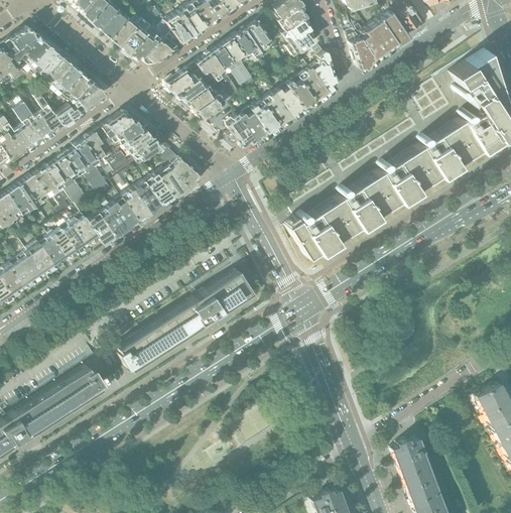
[(75,0),(75,5),(83,12),(93,0),(75,0)]
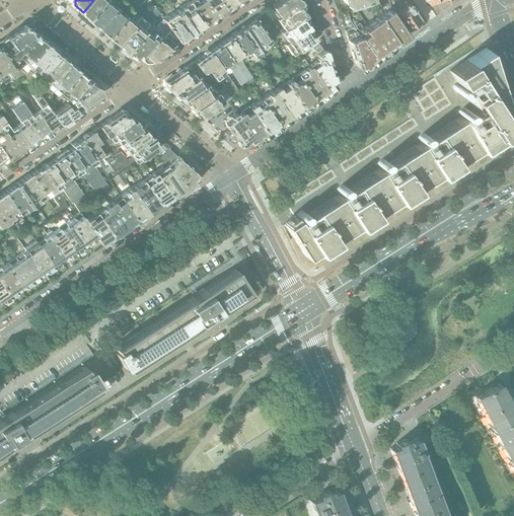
[(83,15),(91,22),(111,1),(111,0),(93,0),(83,12),(85,13),(83,15)]
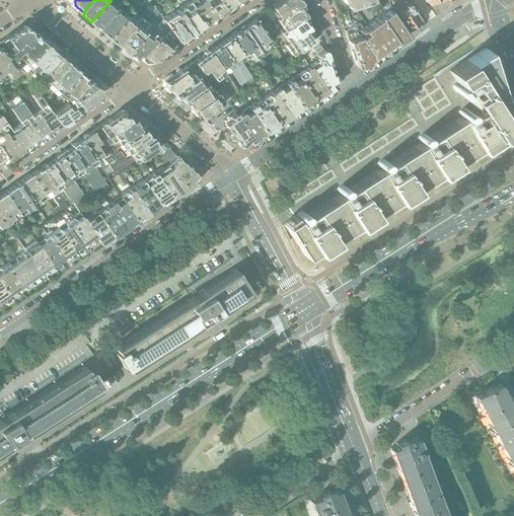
[(101,31),(120,10),(120,9),(127,0),(111,0),(111,1),(91,22),(101,31)]
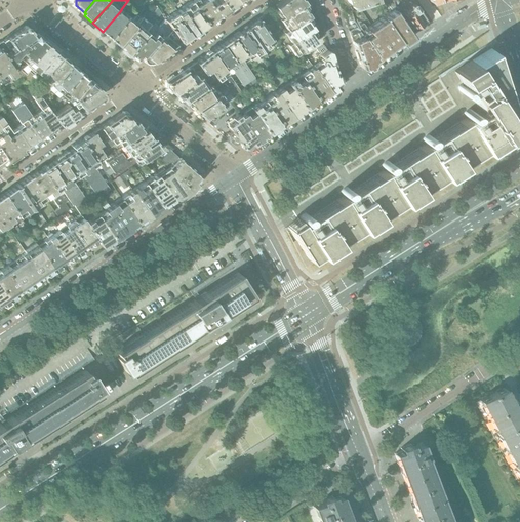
[(212,27),(223,19),(208,0),(200,0),(201,2),(197,5),(212,27)]
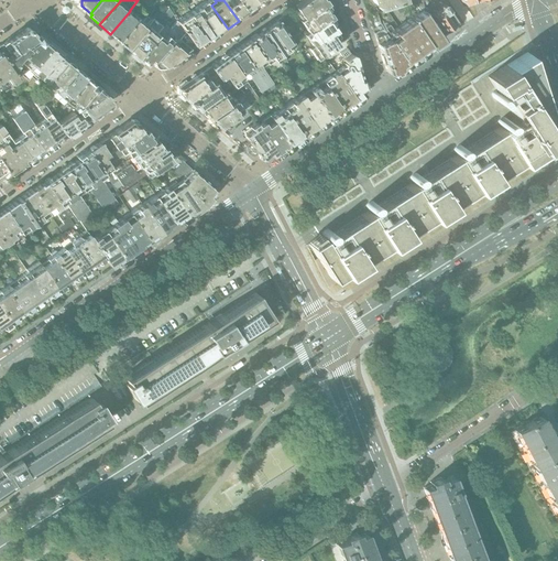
[(250,13),(240,0),(223,0),(239,21),(244,18),(248,15),(250,13)]
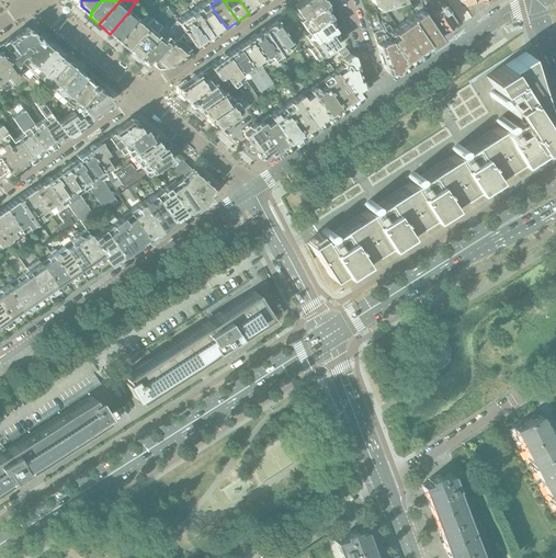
[(239,0),(249,13),(260,6),(256,0),(239,0)]
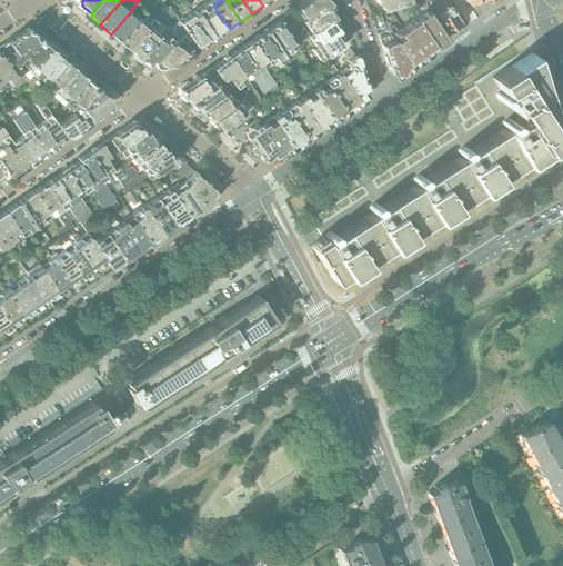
[(312,22),(334,7),(331,2),(332,0),(318,0),(303,11),(311,22),(312,22)]
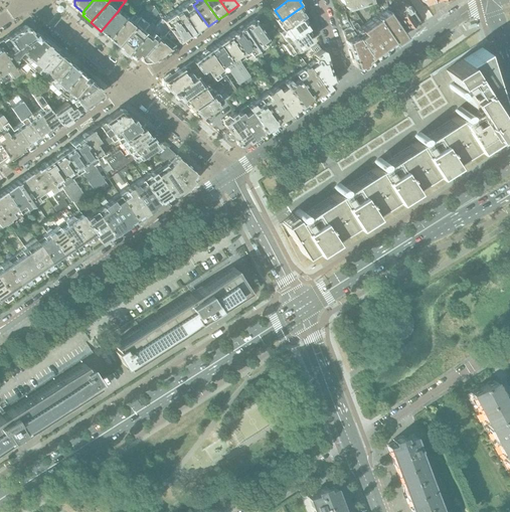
[(345,0),(344,0),(346,6),(349,8),(350,8),(351,12),(376,4),(374,0),(345,0)]
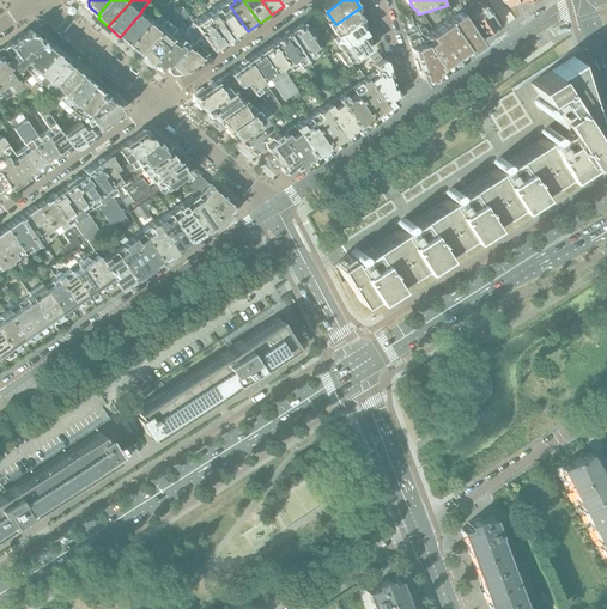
[(489,47),(484,41),(472,23),(469,19),(467,14),(462,0),(461,0),(453,2),(450,4),(454,13),(459,11),(463,17),(451,25),(472,54),(474,56),(489,47)]
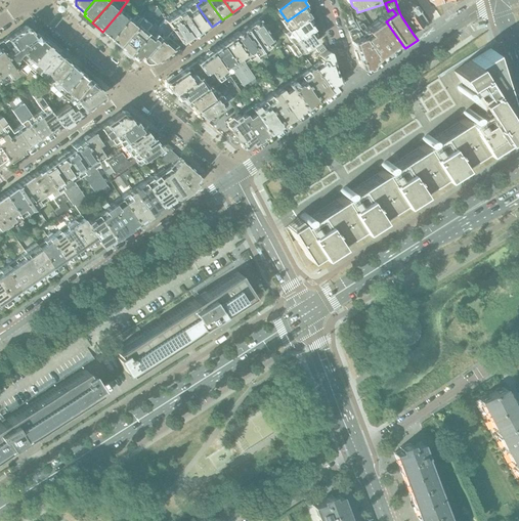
[(212,27),(197,5),(196,3),(179,15),(187,26),(193,22),(202,34),(212,27)]
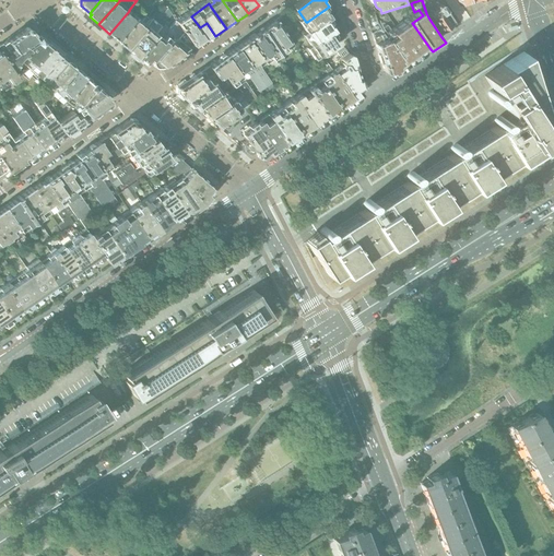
[(303,24),(310,35),(332,21),(333,20),(331,15),(331,12),(329,7),(307,22),(306,22),(303,24)]
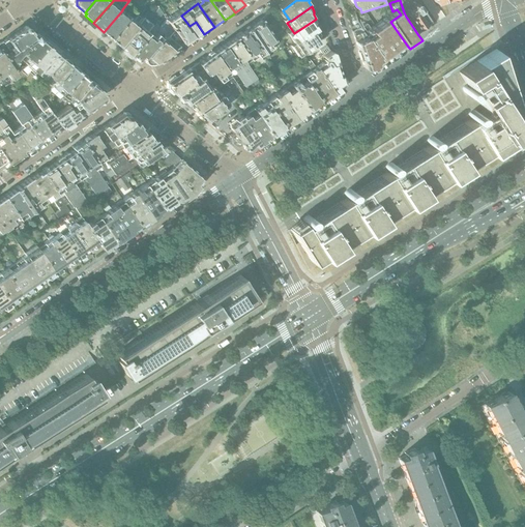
[(408,20),(418,35),(435,24),(424,8),(424,7),(420,7),(418,8),(418,10),(418,11),(411,17),(412,18),(408,20)]
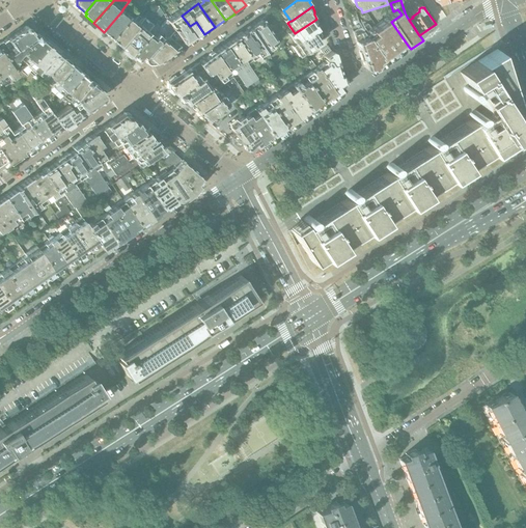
[(114,40),(132,19),(122,10),(104,32),(114,40)]
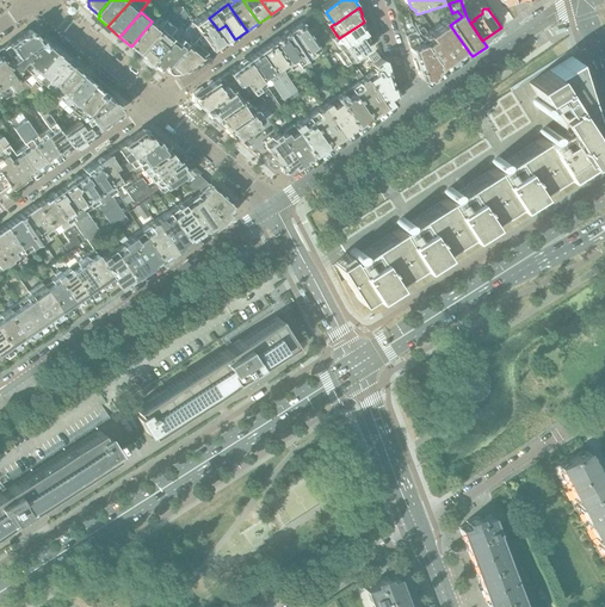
[(153,66),(154,66),(184,29),(187,25),(178,17),(177,18),(176,17),(164,30),(142,56),(153,66)]
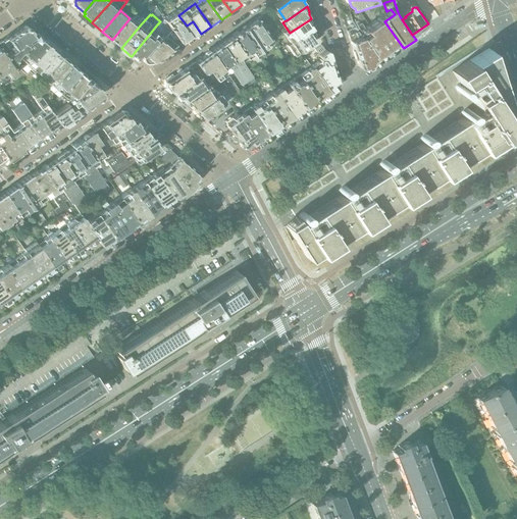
[(178,15),(168,22),(174,31),(184,45),(201,34),(193,21),(187,26),(178,15)]
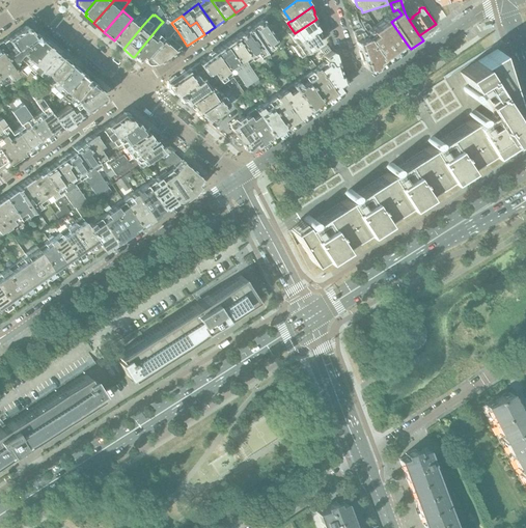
[(165,40),(147,61),(147,63),(149,65),(151,66),(154,66),(155,66),(156,66),(157,65),(158,65),(159,65),(160,64),(161,63),(162,63),(183,49),(172,39),(171,36),(177,31),(171,23),(167,17),(163,22),(160,25),(170,34),(165,40)]
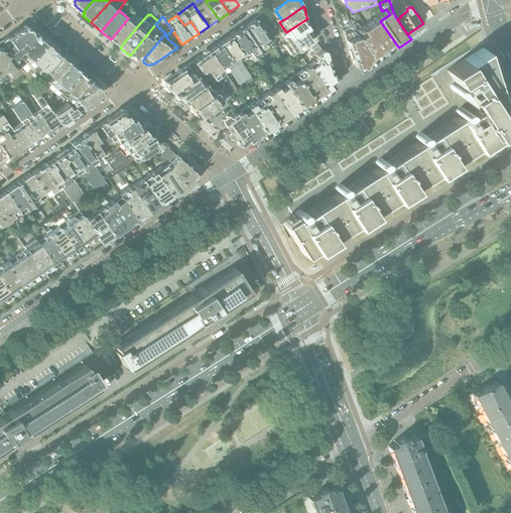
[(120,47),(138,25),(128,18),(111,39),(120,47)]
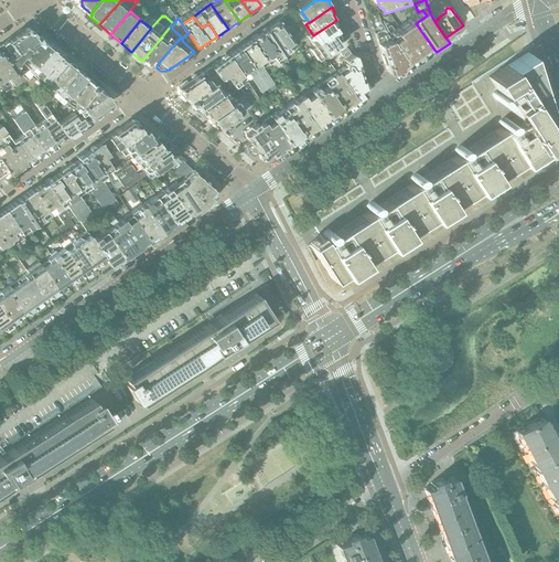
[(282,23),(290,35),(300,28),(298,24),(294,28),(293,25),(294,24),(291,21),(290,22),(288,20),(282,23)]
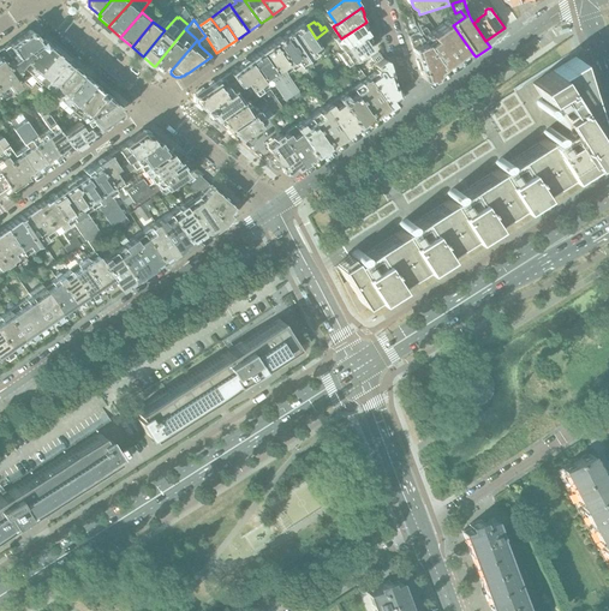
[(365,41),(371,37),(371,36),(369,33),(369,28),(365,23),(341,39),(336,41),(346,53),(346,54),(365,41)]
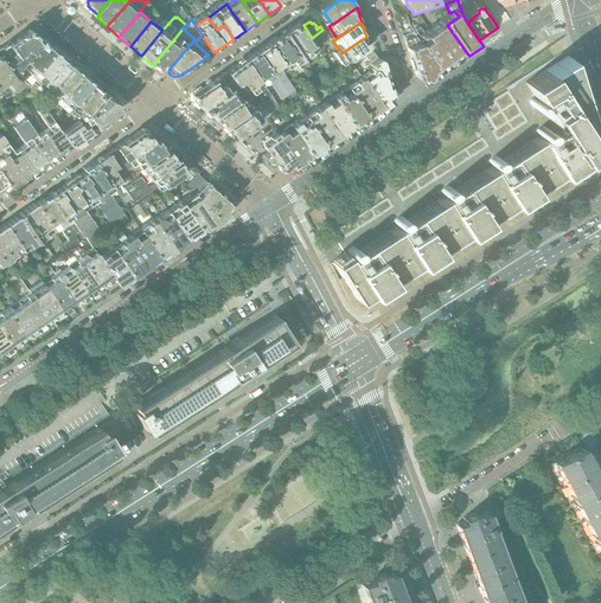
[(320,50),(321,50),(319,46),(312,38),(304,25),(289,34),(299,49),(295,51),(304,64),(323,51),(320,50)]
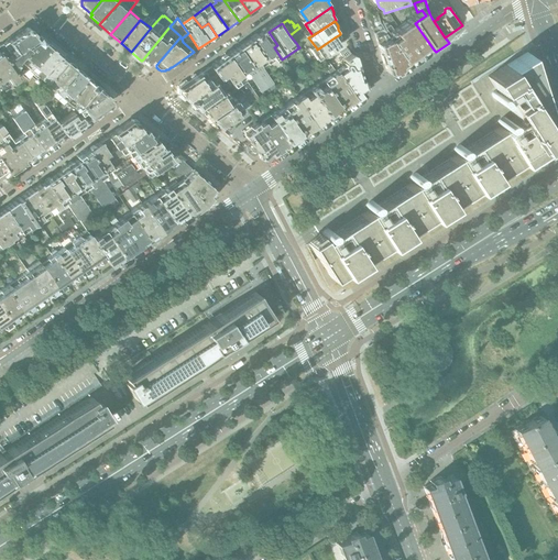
[(434,50),(415,23),(403,31),(422,57),(425,58),(429,55),(430,52),(434,50)]
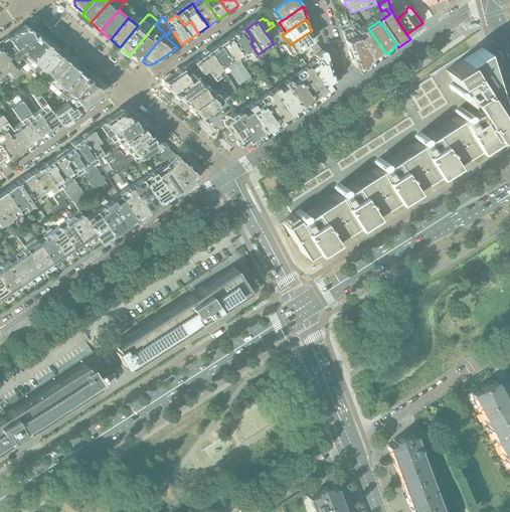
[(155,24),(130,55),(139,63),(143,59),(160,39),(165,33),(155,24)]
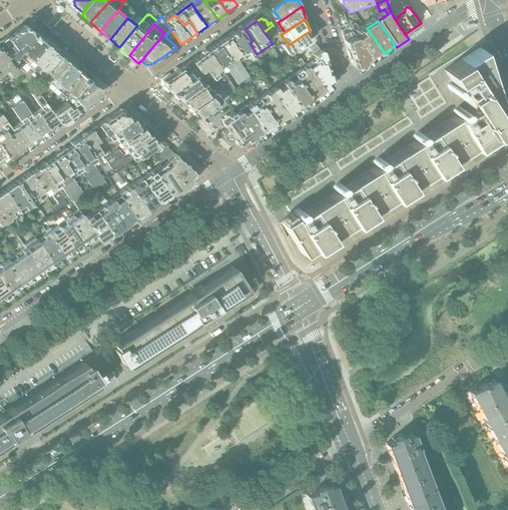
[(384,52),(367,28),(362,32),(358,26),(351,31),(373,60),(376,61),(380,58),(381,55),(384,52)]
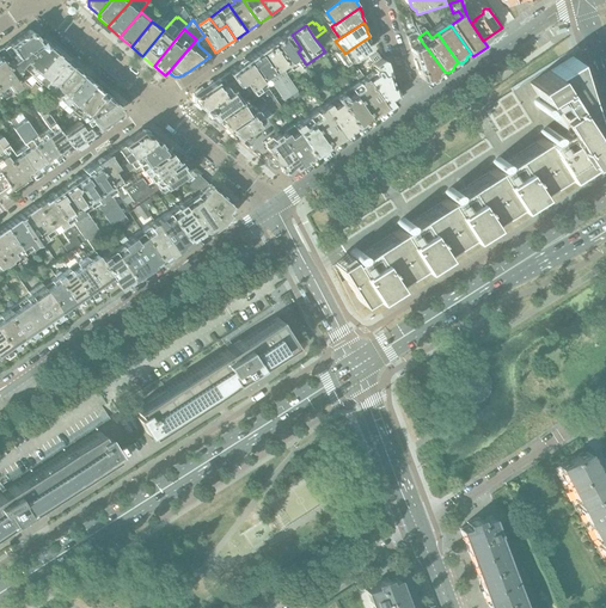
[(25,88),(35,78),(57,53),(46,42),(44,43),(41,40),(37,35),(31,35),(1,56),(2,57),(23,87),(25,88)]
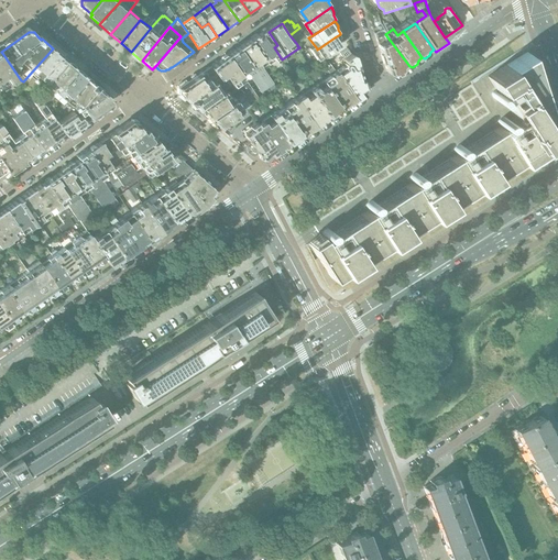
[(271,67),(282,59),(274,47),(277,45),(269,32),(254,43),(271,66),(271,67)]
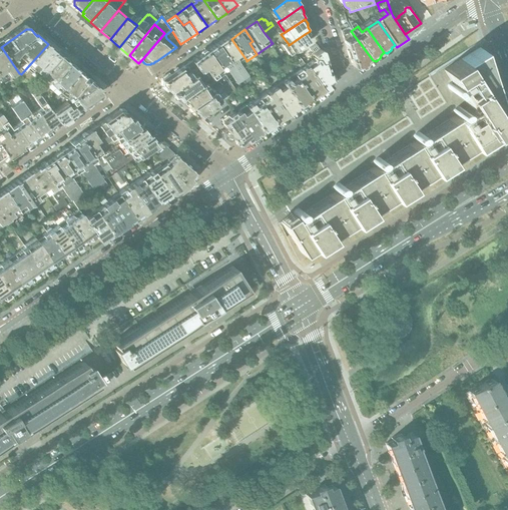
[(171,30),(165,35),(166,38),(176,47),(177,46),(180,44),(171,30)]
